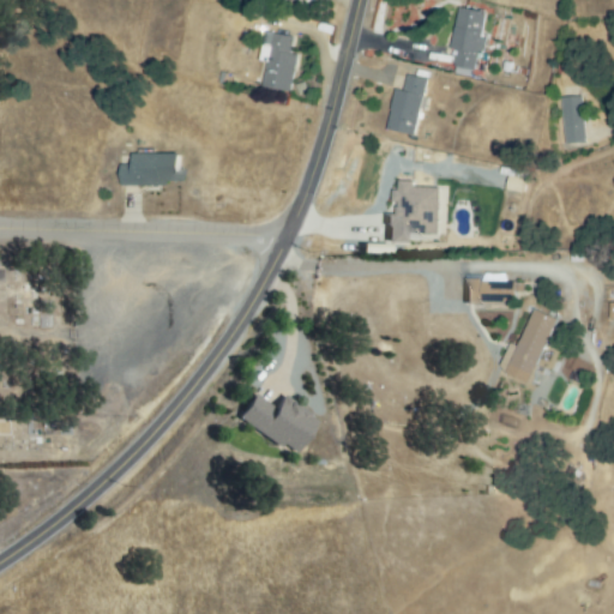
[(455,65),(461,12),(483,14),(477,67),(455,65)]
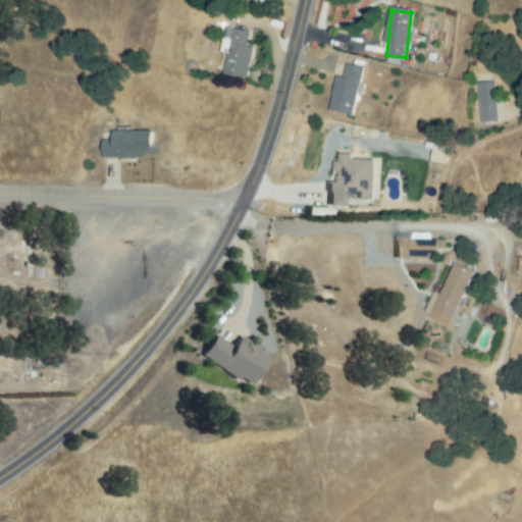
[(245,77),(222,72),(232,28),(250,32),(247,45),(252,46),(245,77)]
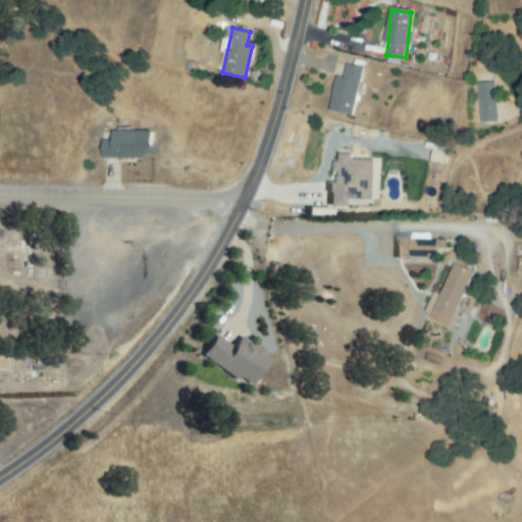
[(330,107),(346,64),(364,70),(350,114),(330,107)]
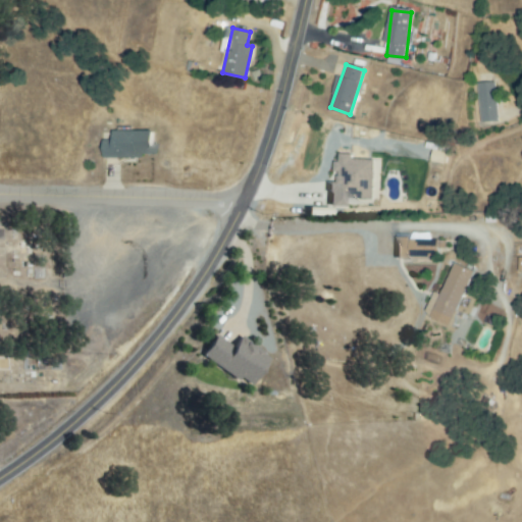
[(480,121),(479,85),(496,84),(497,121),(480,121)]
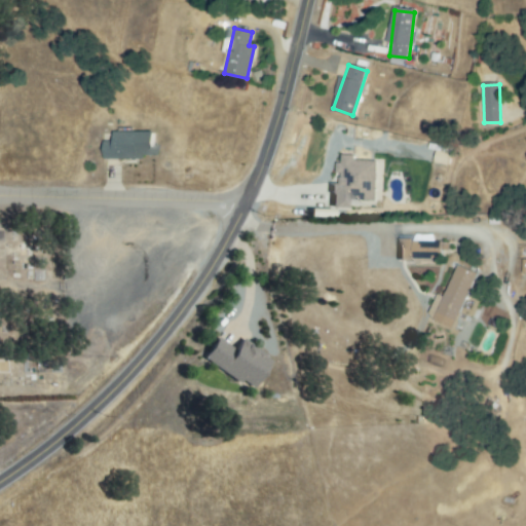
[(117,135),(153,132),(155,154),(107,157),(106,143),(118,142),(117,135)]
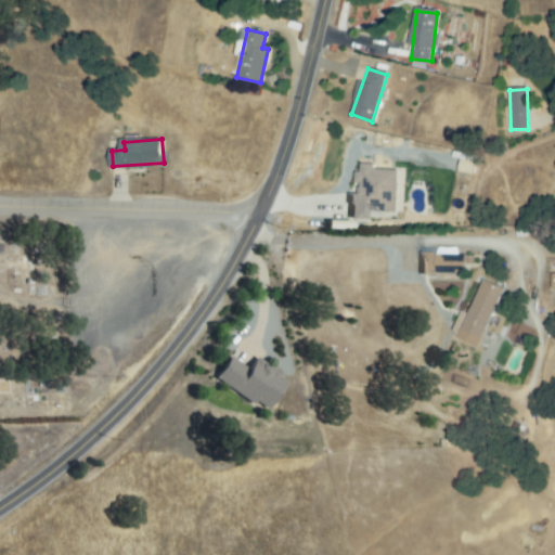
[(398,170),(375,169),(375,165),(361,164),(361,172),(359,172),(358,194),(350,194),(350,220),(368,220),(369,211),(397,213),(398,170)]
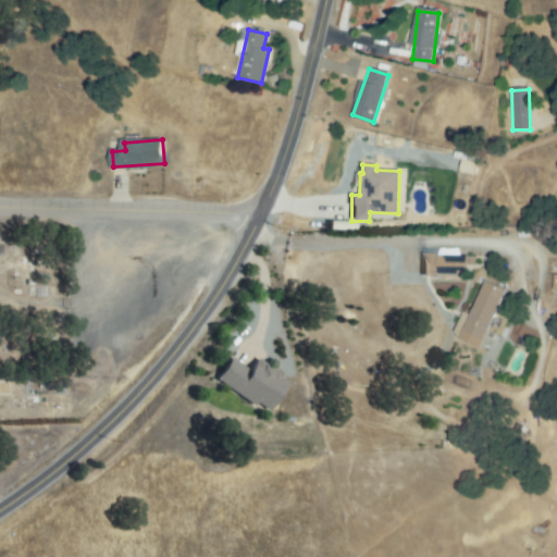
[(469,259),(468,275),(438,272),(441,256),(469,259)]
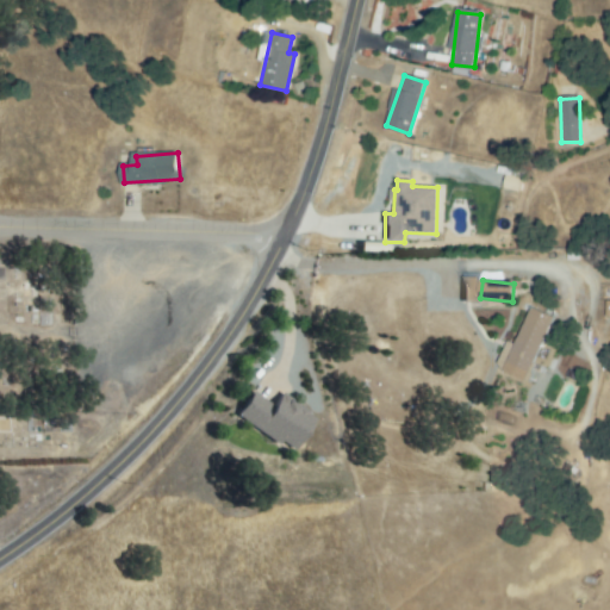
[(516,347),(531,309),(552,317),(527,380),(498,368),(509,343),(516,347)]
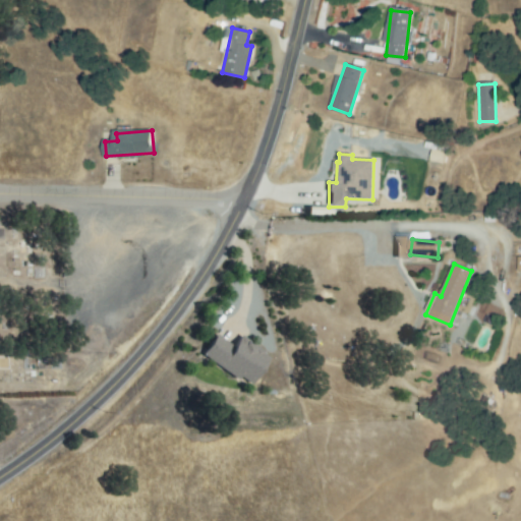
[(239,337),(268,354),(250,382),(238,374),(235,380),(199,356),(215,333),(234,346),(239,337)]
